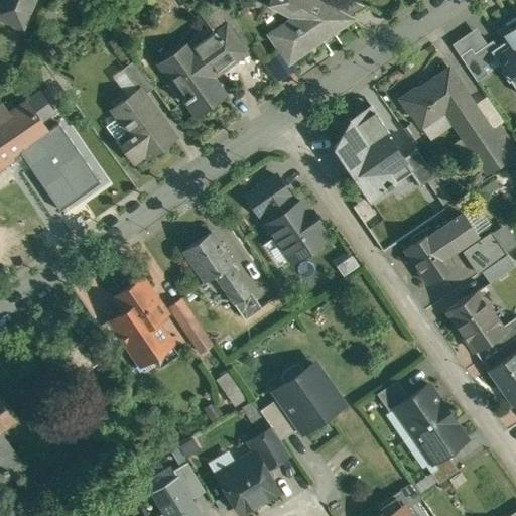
[(0,0),(0,17),(24,28),(35,0),(0,0)]
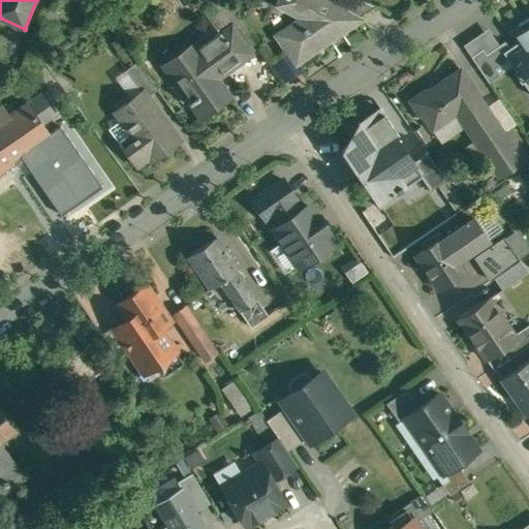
[(242,21),(228,4),(212,0),(204,0),(199,3),(222,34),(216,39),(234,64),(259,45),(242,21)]
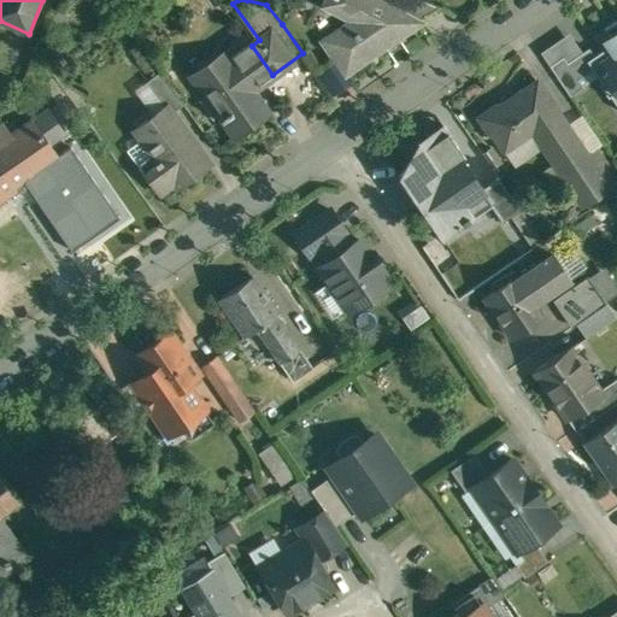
[(397,9),(380,0),(329,0),(329,1),(357,17),(325,39),(347,70),(421,21),(397,9)]
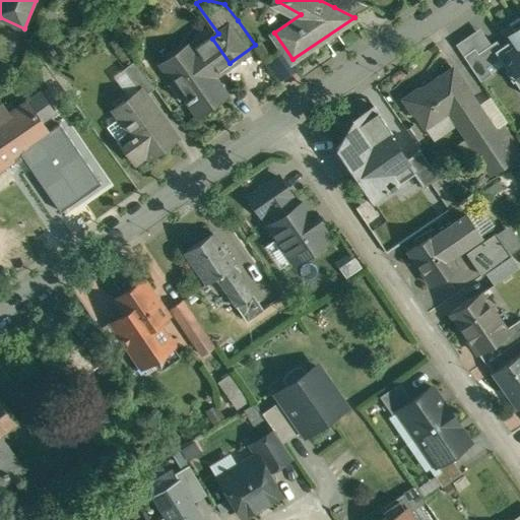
[(372,4),(361,0),(336,0),(334,7),(353,17),(372,4)]
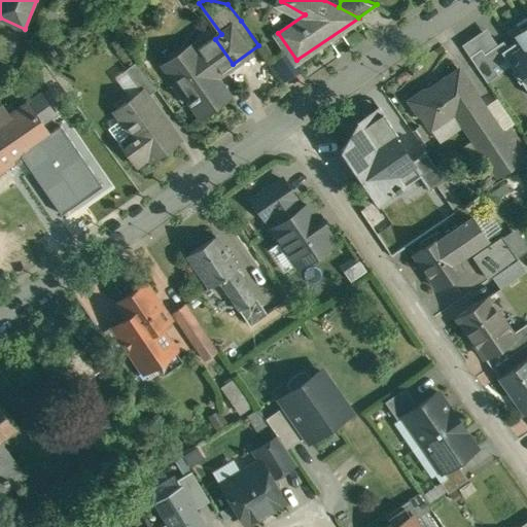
[(526,18),(518,25),(525,36),(508,47),(502,51),(507,60),(526,89),(526,18)]
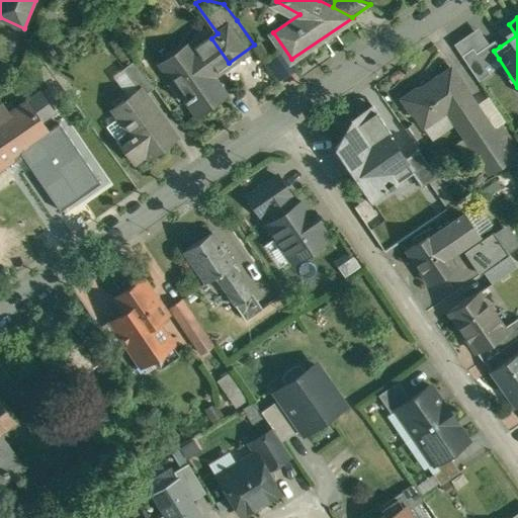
[(211,38),(194,51),(188,41),(162,61),(175,79),(178,76),(191,93),(183,99),(185,102),(189,100),(199,114),(227,95),(211,75),(229,63),(211,38)]
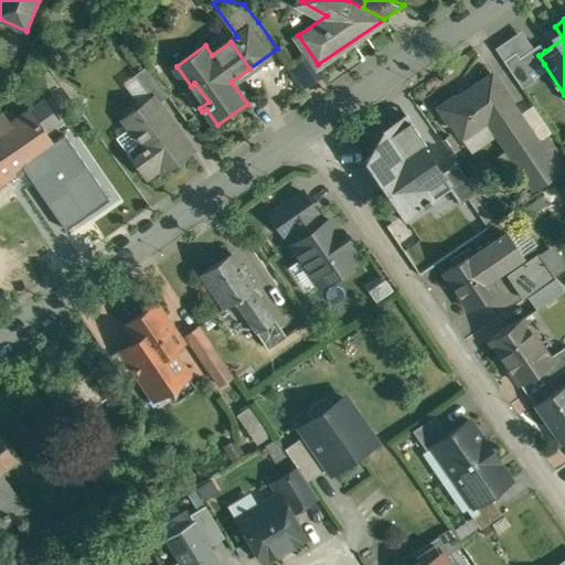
[(541,43),(521,57),(531,73),(544,64),(539,55),(545,51),(541,43)]
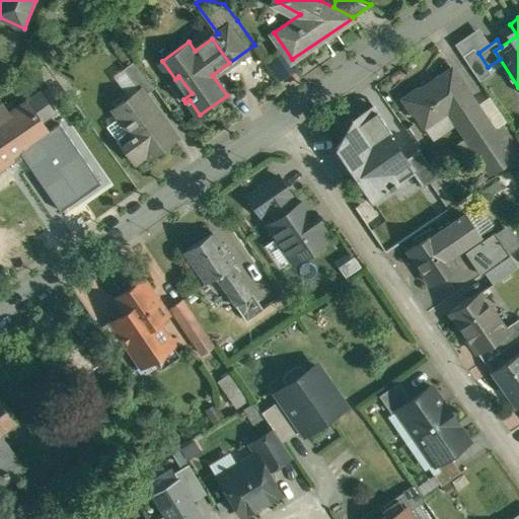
[(478,53),(474,48),(463,55),(480,80),(492,73),(488,67),(478,53)]
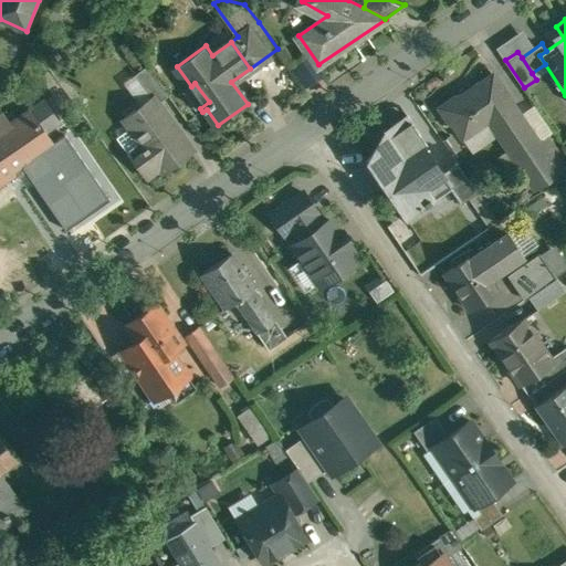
[(169,95),(147,65),(135,74),(152,97),(153,96),(158,103),(169,95)]
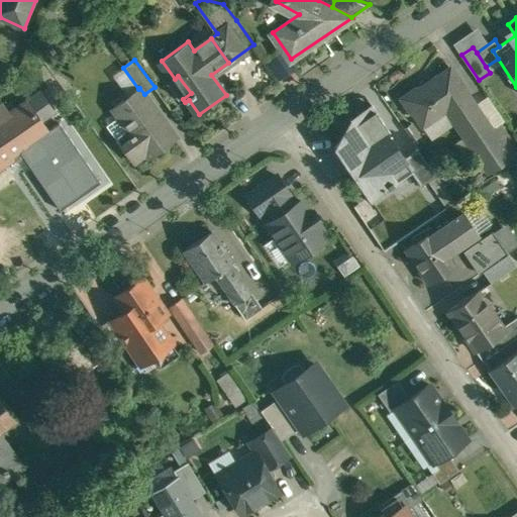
[(516,146),(501,123),(493,129),(449,69),(417,92),(416,90),(404,99),(411,109),(412,108),(424,125),(446,109),(490,173),(516,153),(516,146)]
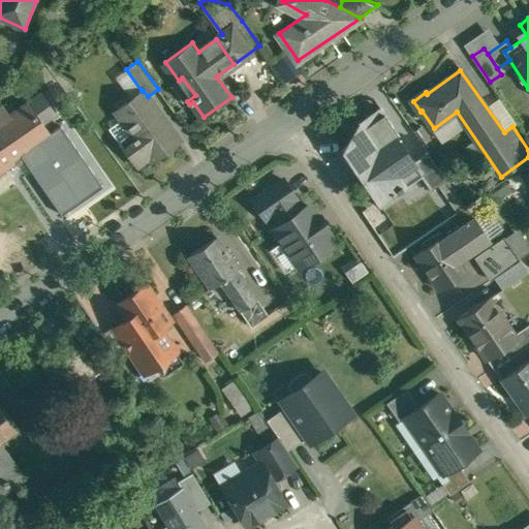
[(148,96),(143,90),(142,91),(116,110),(122,119),(135,137),(133,138),(134,139),(123,148),(136,165),(150,156),(154,161),(181,142),(148,96)]
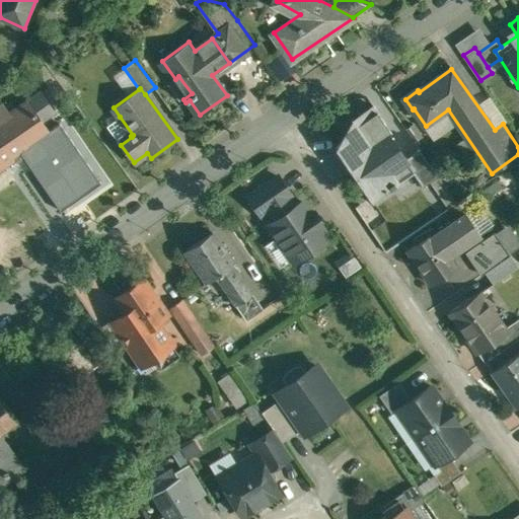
[(4,103),(0,105),(0,166),(31,145),(46,165),(64,152),(51,133),(51,132),(43,119),(55,109),(43,91),(11,114),(4,103)]
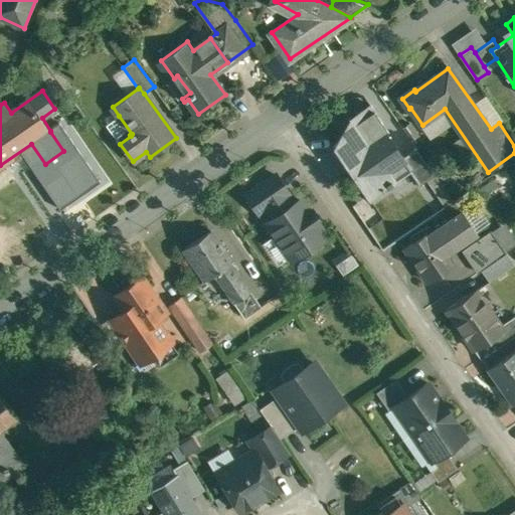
[(119,116),(107,125),(120,144),(131,136),(130,135),(132,134),(119,116)]
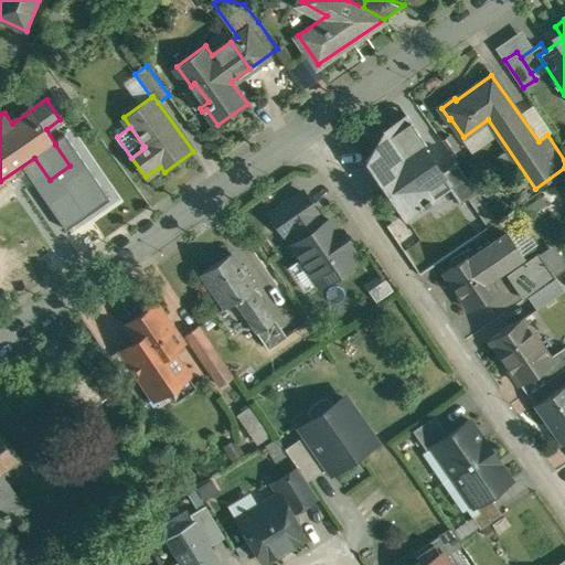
[(423,146),(405,158),(393,141),(366,159),(405,215),(425,201),(426,203),(450,187),(441,174),(423,146)]
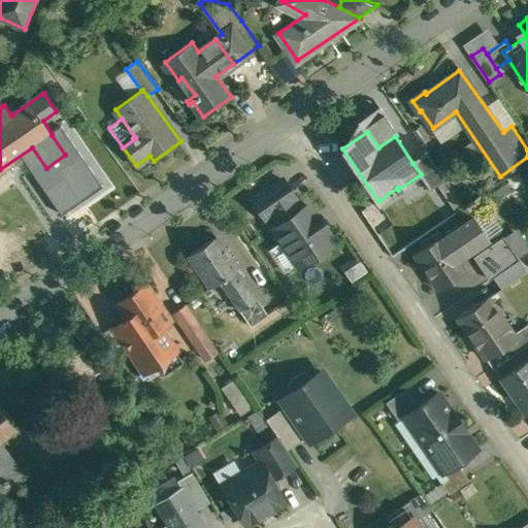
[(447,179),(428,152),(413,163),(421,174),(431,190),(447,179)]
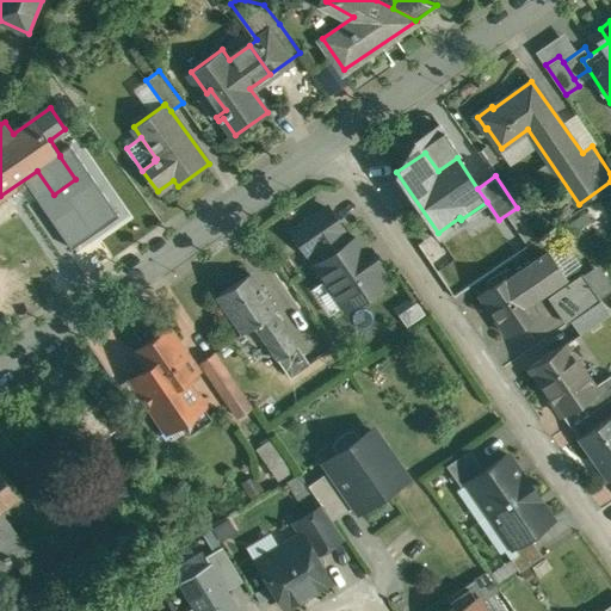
[(329,208),(294,232),(307,252),(316,245),(340,229),(343,227),(329,208)]
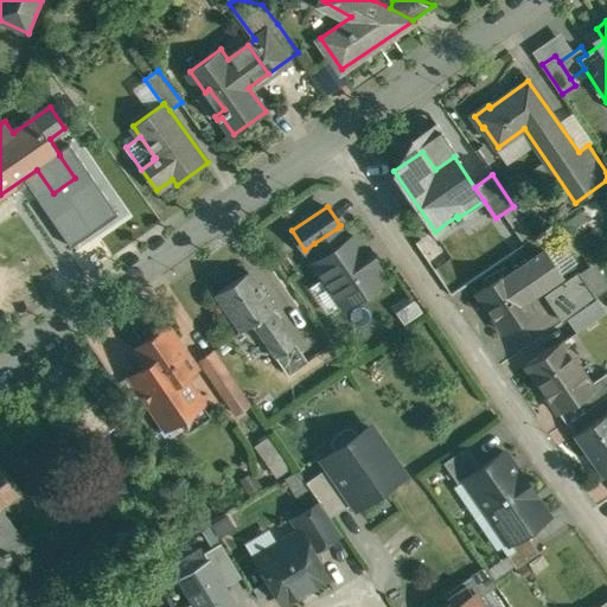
[(364,249),(355,236),(347,241),(338,228),(314,243),(324,257),(315,263),(344,304),(383,276),(374,263),(376,261),(366,248),(364,249)]
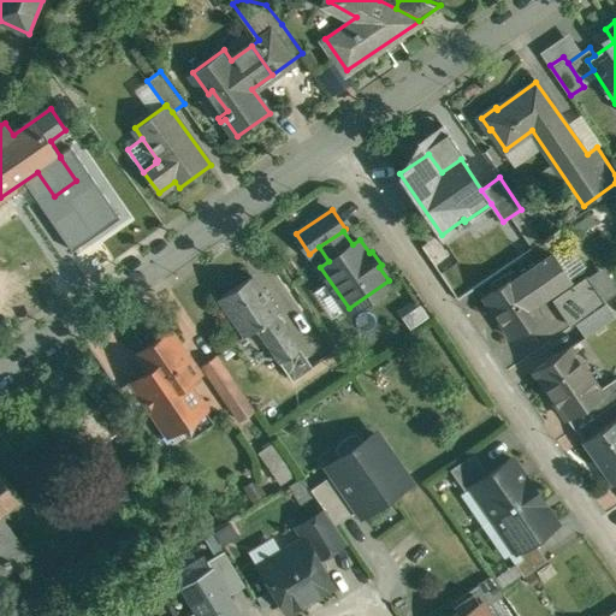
[(554,253),(517,277),(535,302),(570,278),(561,262),(554,253)]
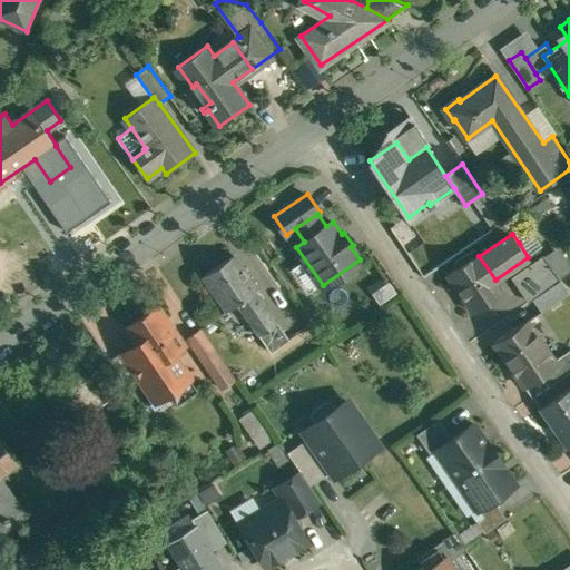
[(530,247),(524,239),(519,243),(524,252),(530,247)]
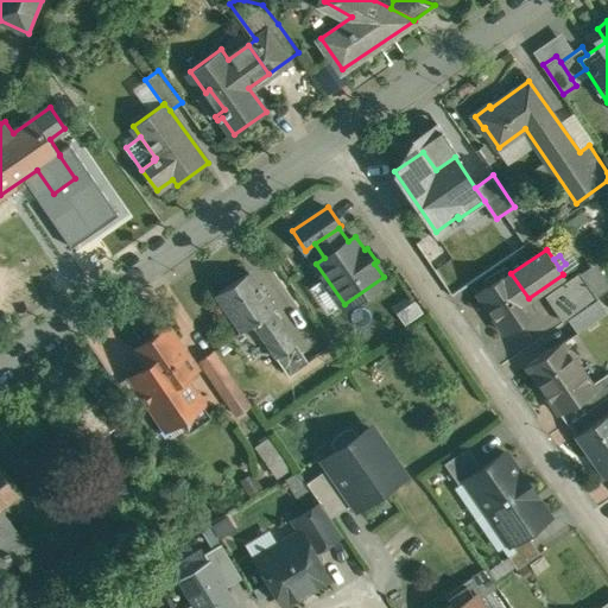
[(510,271),(477,292),(506,333),(537,311),(529,298),(511,273),(510,271)]
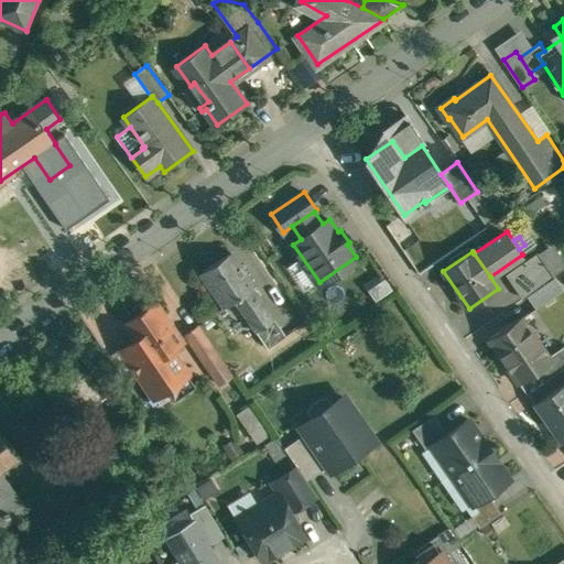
[(539,251),(509,271),(527,296),(528,295),(555,277),(539,251)]
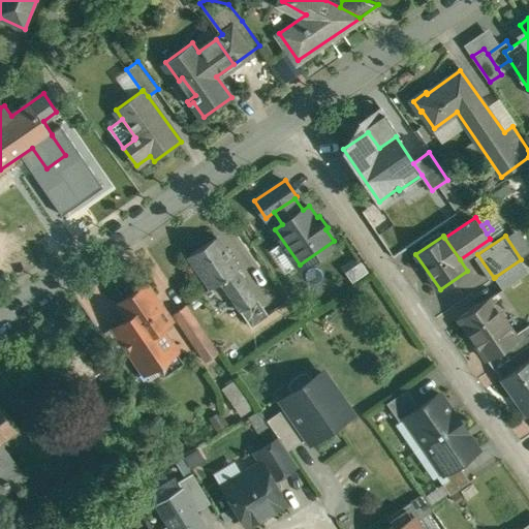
[(217,237),(189,255),(212,287),(220,281),(238,270),(240,268),(217,237)]
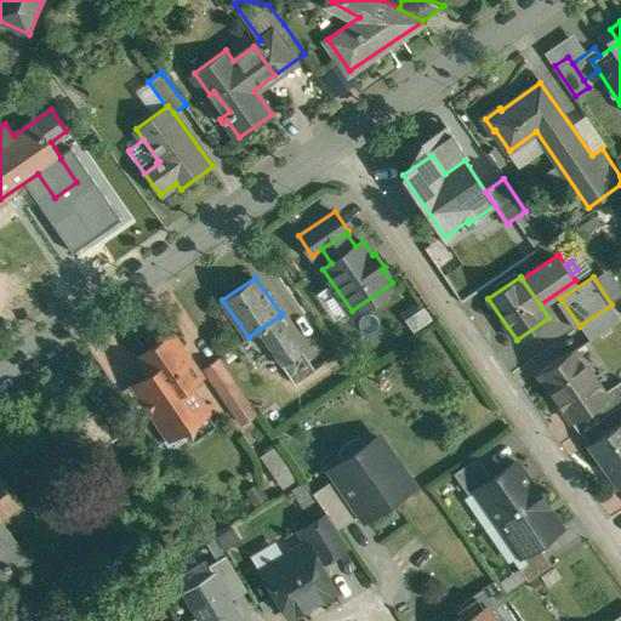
[(620,317),(611,305),(581,325),(591,340),(620,318),(620,317)]
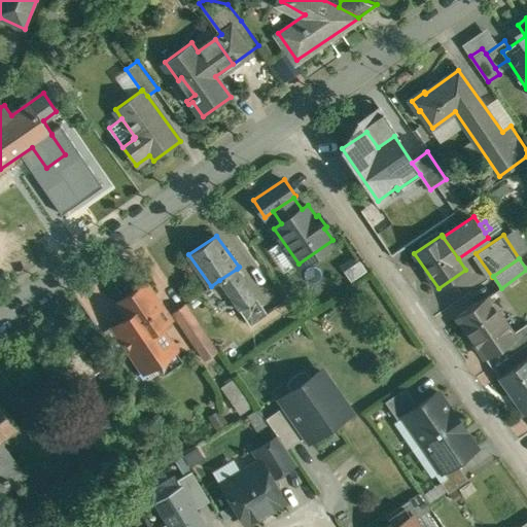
[(237,269),(219,280),(240,310),(257,299),(237,269)]
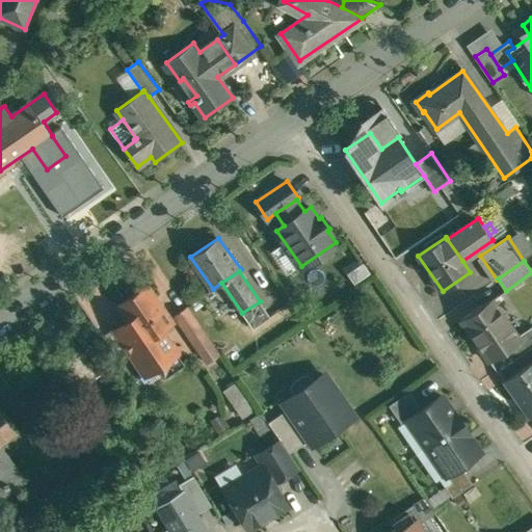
[(148,286),(118,307),(128,321),(114,330),(142,373),(177,350),(162,329),(174,322),(148,286)]
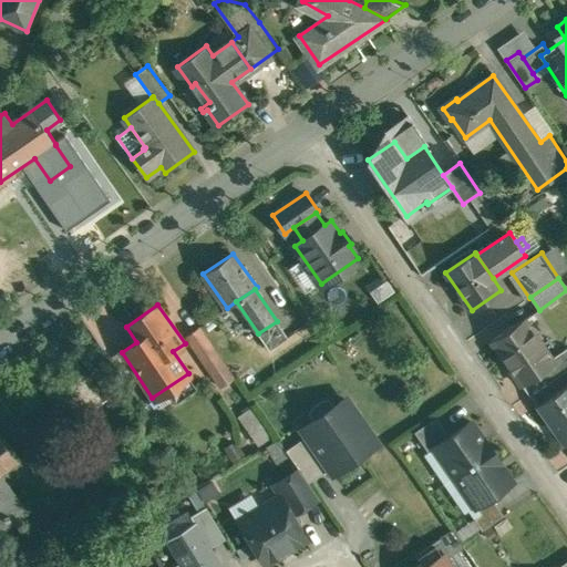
[(525,318),(492,340),(522,384),(523,384),(555,362),(553,358),(525,318)]
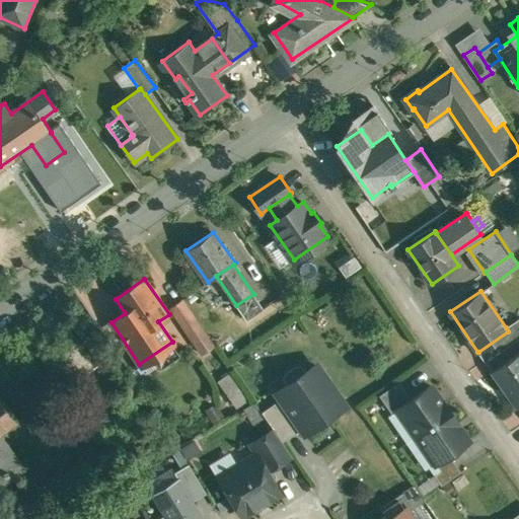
[(253,294),(236,305),(247,320),(265,309),(253,294)]
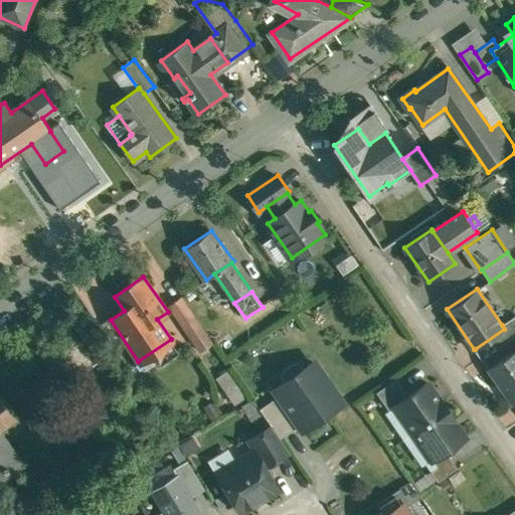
[(213,343),(181,297),(170,305),(201,350),(213,343)]
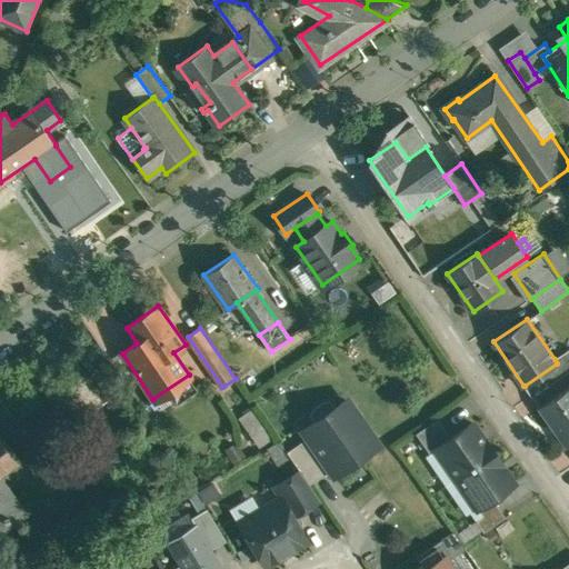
[(557,363),(525,386),(531,396),(568,370),(568,349),(555,359),(557,363)]
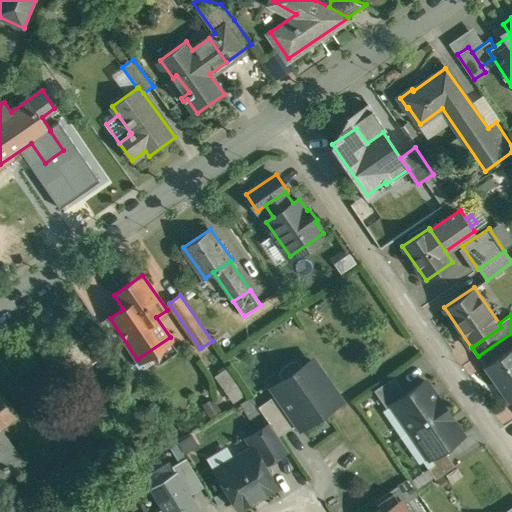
[(86,330),(45,359),(63,384),(72,377),(71,376),(101,354),(102,356),(103,355),(86,330)]
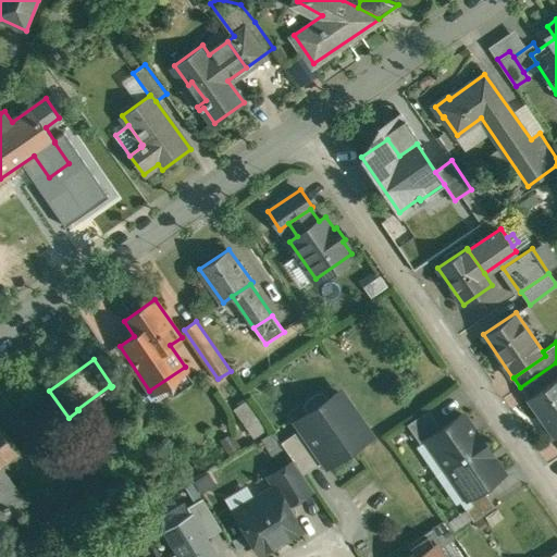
[(556,378),(529,398),(546,422),(545,425),(552,435),(555,435),(555,436),(556,434),(556,378)]
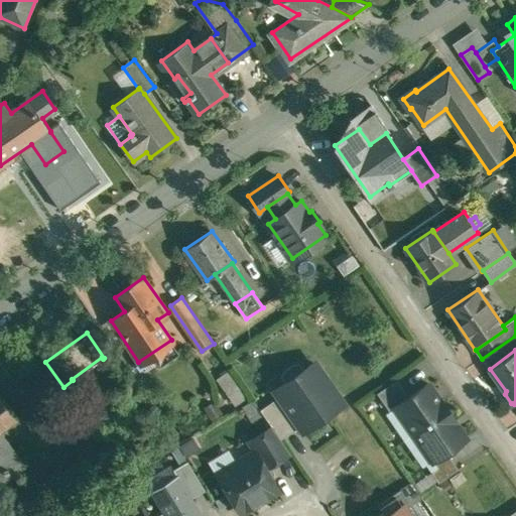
[(315,363),(276,390),(280,396),(301,425),(303,429),(343,402),(315,363)]
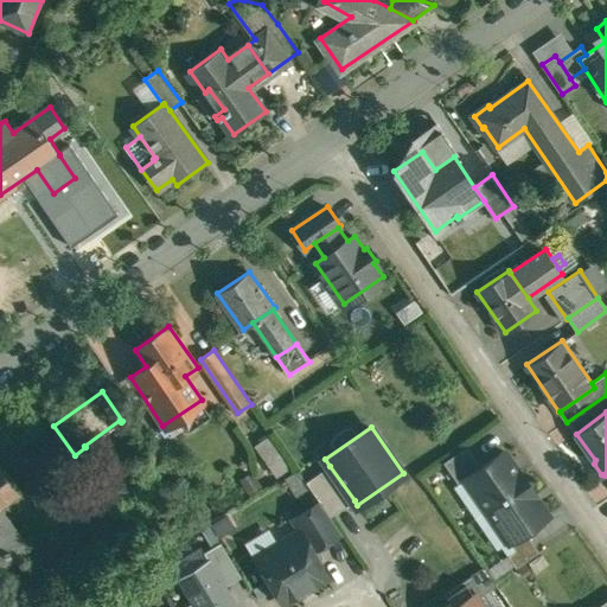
[(291,466),(270,436),(256,446),(276,475),(291,466)]
